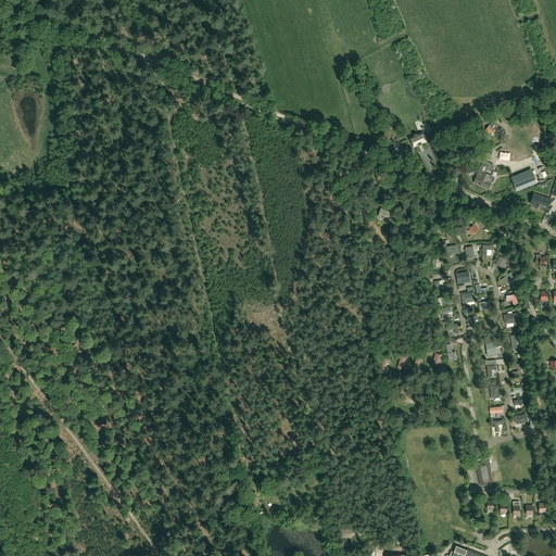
[(489,138),(497,127),(492,123),(483,134),(489,138)]
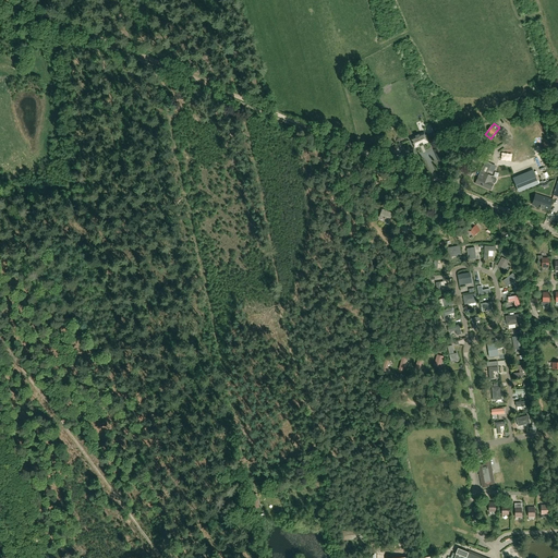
[(425,135),(424,133),(419,135),(419,134),(415,136),(411,138),(412,143),(413,144),(414,147),(420,146),(423,145),(423,144),(427,142),(426,138),(431,137),(428,133),(425,135)]
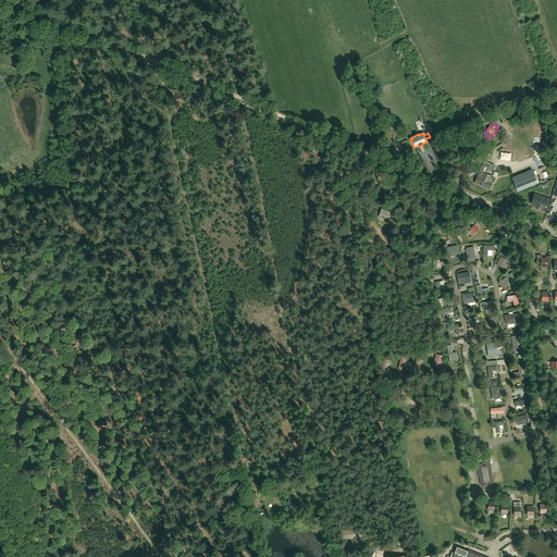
[(486,152),(491,149),(487,144),(482,147),(486,152)]
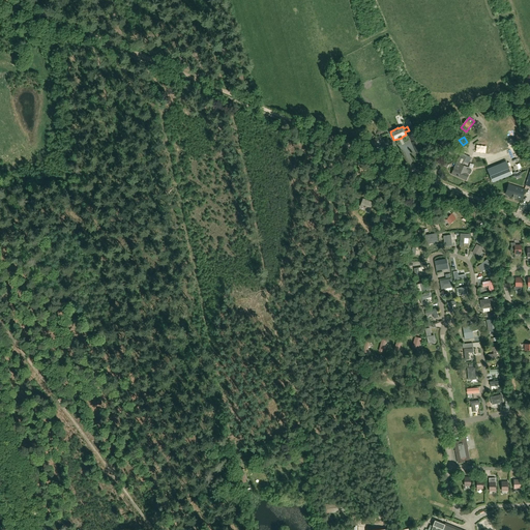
[(412,142),(416,152),(422,149),(418,140),(412,142)]
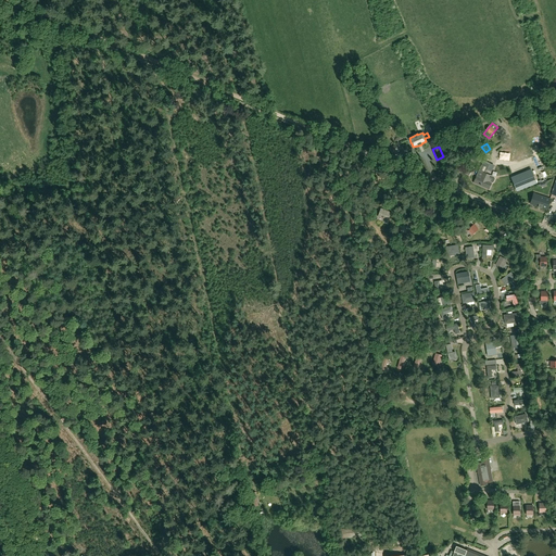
[(479,171),(474,182),(478,185),(478,184),(489,189),(492,182),(494,181),(495,178),(494,177),(485,173),(490,163),(483,161),(479,171)]
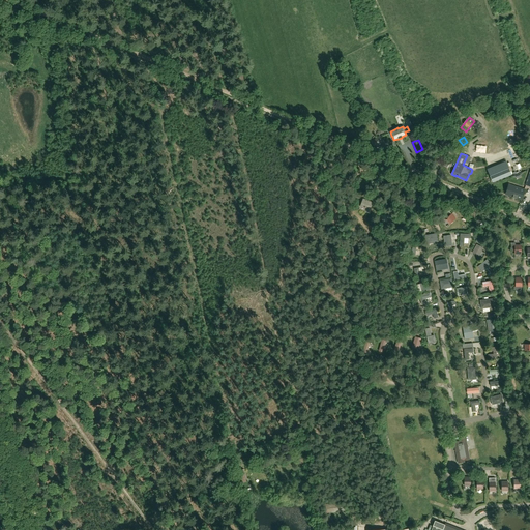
[(475,168),(479,157),(471,154),(467,165),(475,168)]
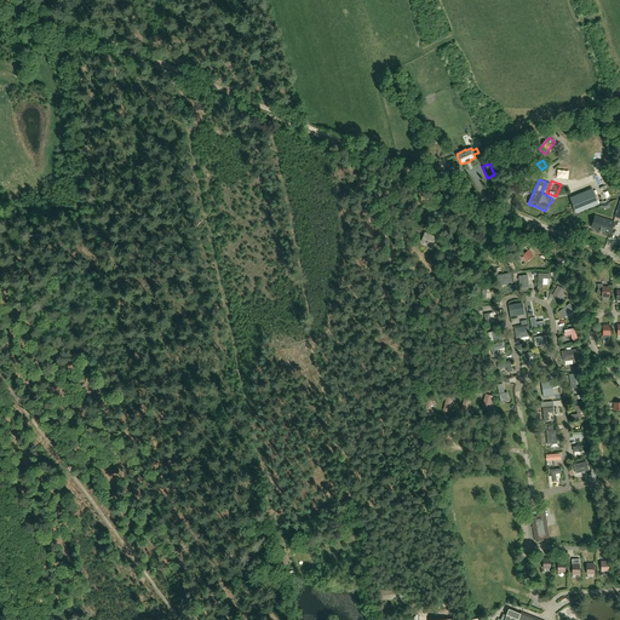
[(591,190),(572,199),(577,212),(597,204),(591,190)]
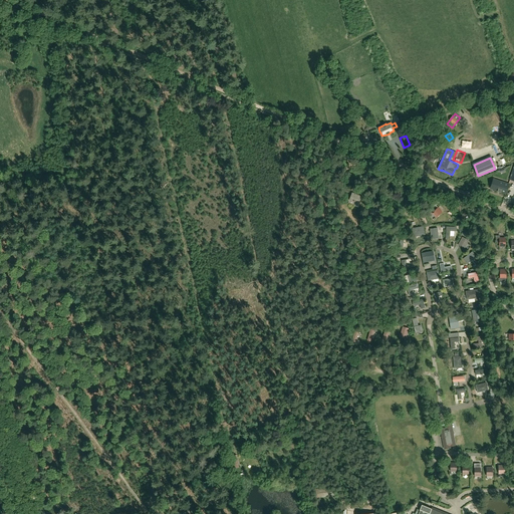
[(509,184),(495,180),(494,183),(493,186),(497,187),(496,190),(497,191),(505,194),(509,184)]
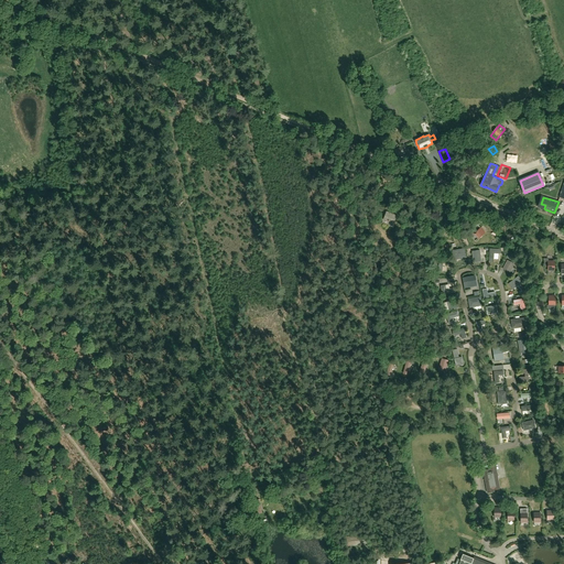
[(393,224),(397,215),(387,212),(383,219),(390,221),(390,223),(393,224)]
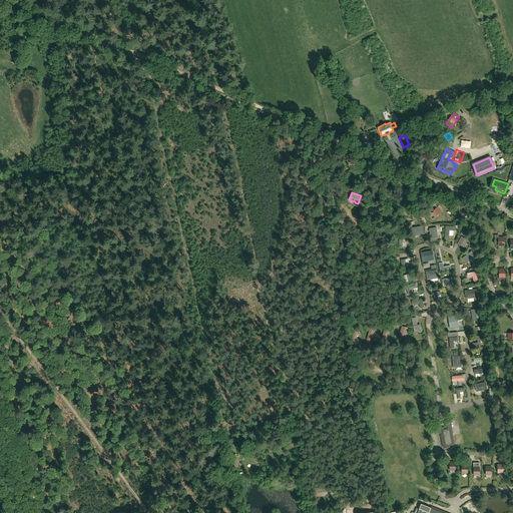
[(435,216),(442,211),(438,206),(431,212),(435,216)]
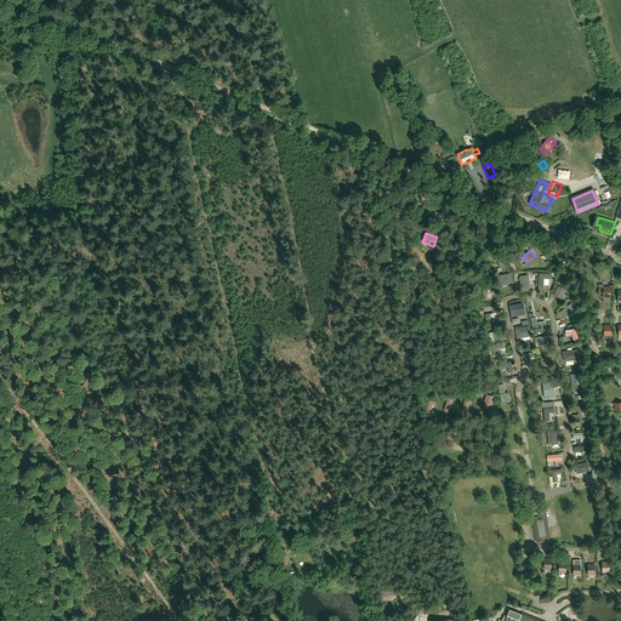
[(520,289),(530,288),(529,275),(519,277),(520,289)]
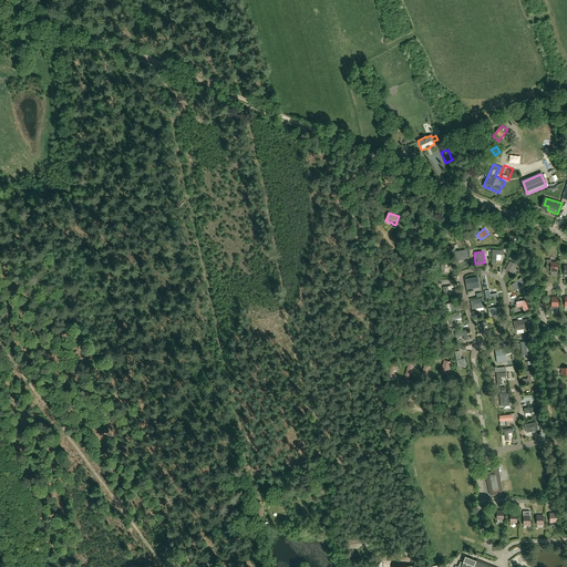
[(550,263),(550,260),(547,260),(547,269),(550,268),(552,272),(558,271),(557,263),(550,263)]
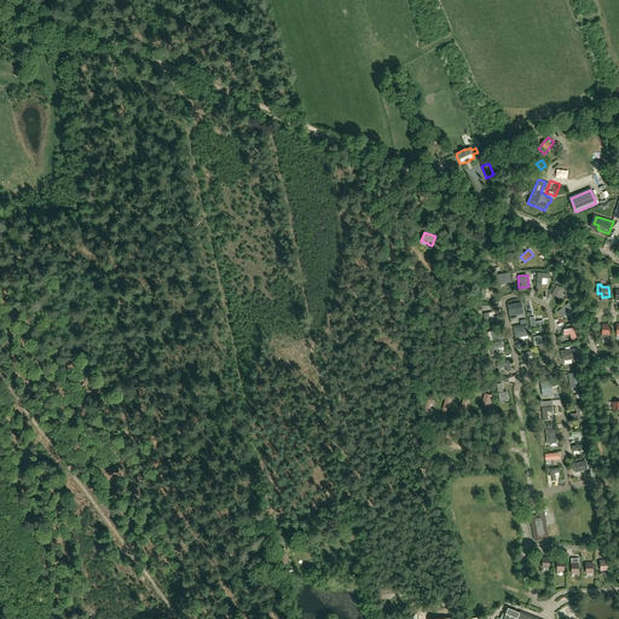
[(560,299),(565,290),(556,285),(553,295),(560,299)]
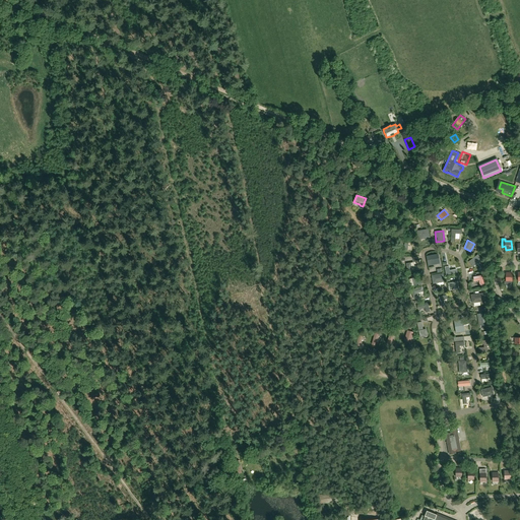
[(470,261),(474,266),(482,260),(478,255),(470,261)]
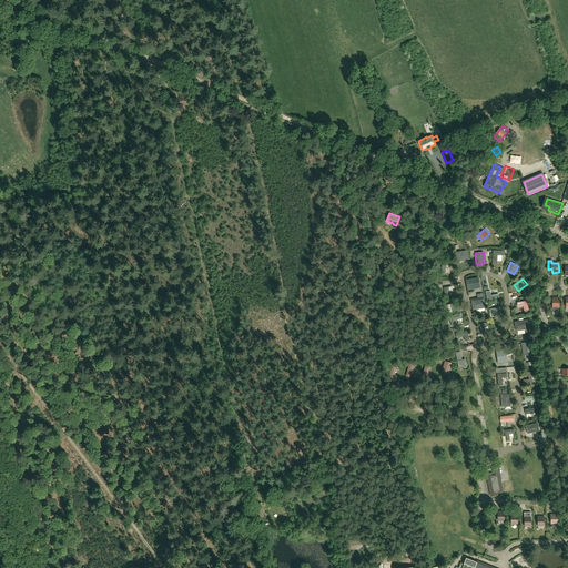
[(473,310),(486,307),(484,298),(472,301),(473,310)]
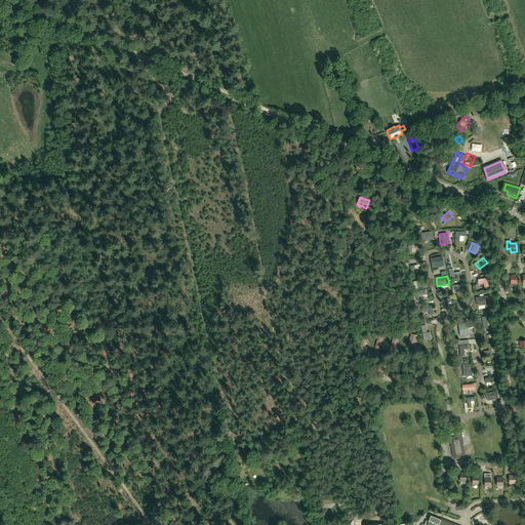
[(487,278),(479,279),(480,286),(484,285),(485,288),(489,287),(487,278)]
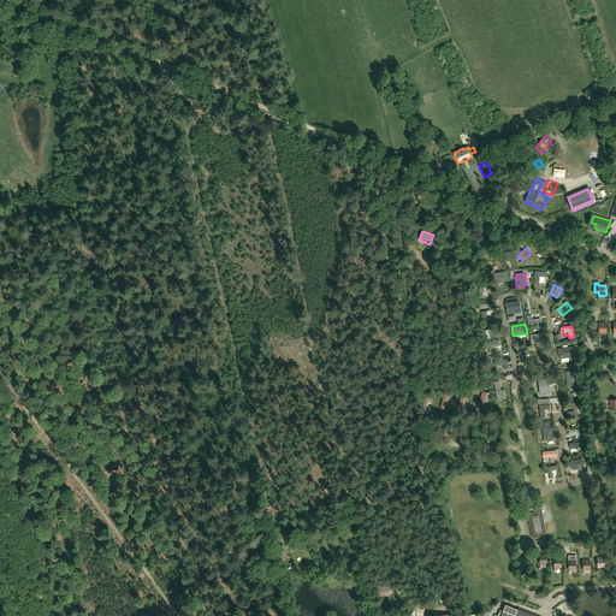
[(532,344),(544,342),(542,332),(531,335),(532,344)]
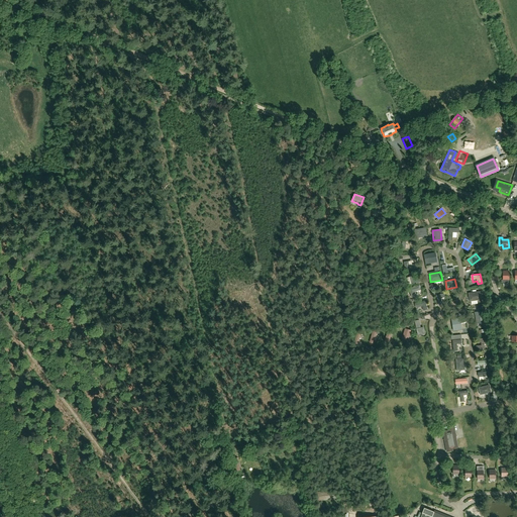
[(470,301),(483,299),(482,291),(468,293),(470,301)]
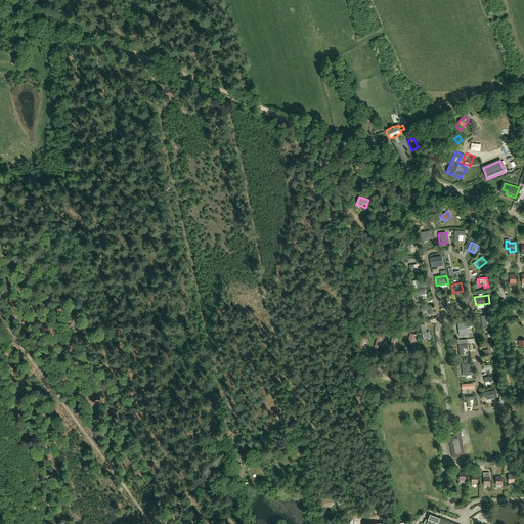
[(483,329),(491,326),(489,315),(481,316),(483,329)]
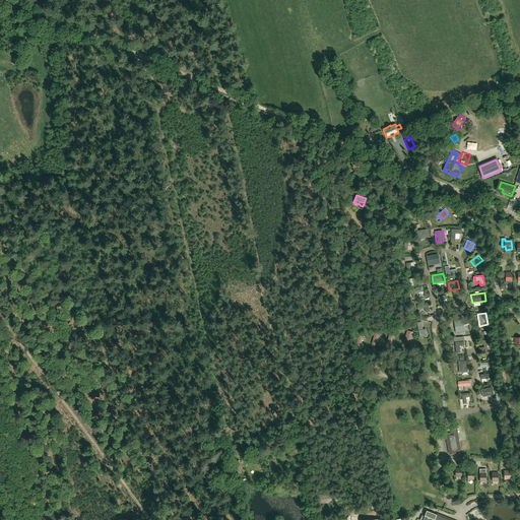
[(459,373),(467,372),(466,361),(458,361),(459,373)]
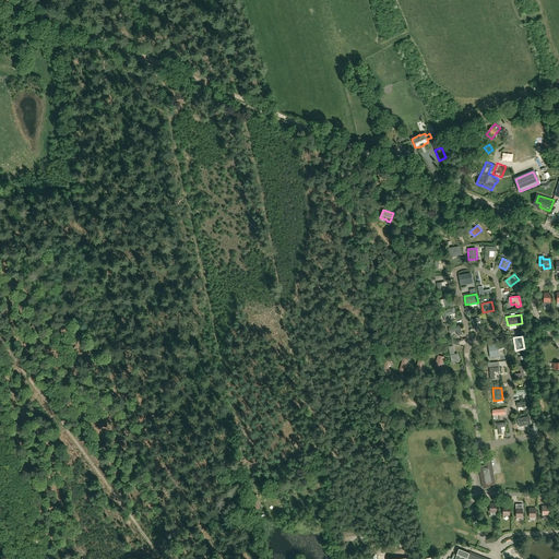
[(519,427),(531,424),(528,416),(518,419),(519,427)]
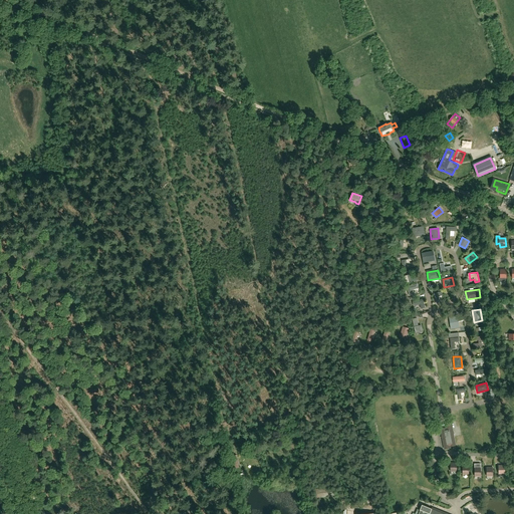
[(456,445),(452,423),(445,424),(446,428),(442,429),(446,449),(451,448),(451,446),(456,445)]
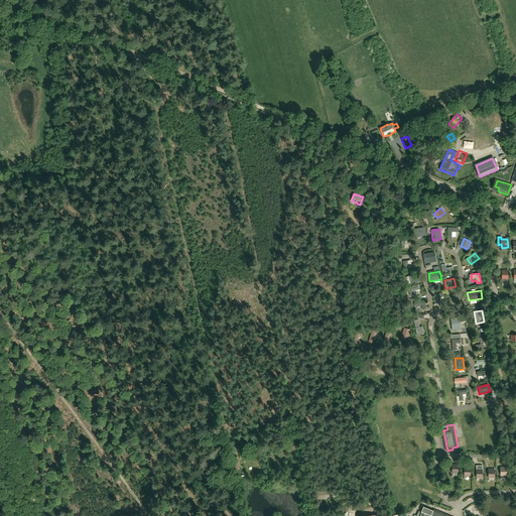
[(297,445),(296,442),(290,443),(290,446),(290,447),(291,452),(293,452),(296,450),(296,449),(298,449),(297,445)]
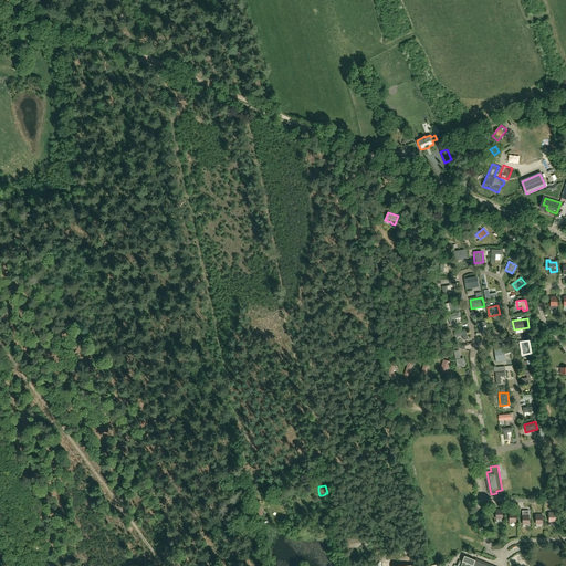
[(255,502),(254,500),(252,501),(255,516),(262,514),(260,501),(255,502)]
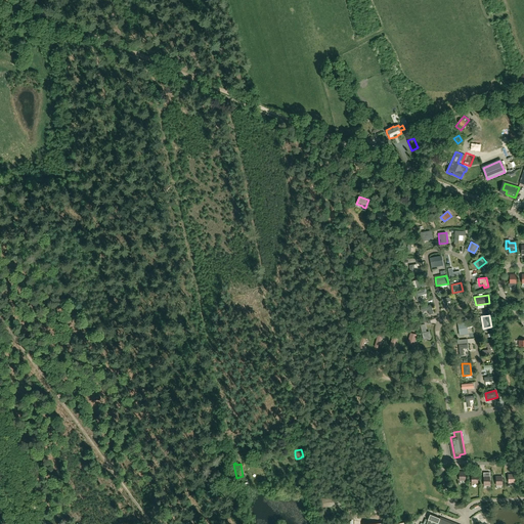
[(321,508),(330,507),(347,505),(346,495),(339,496),(323,497),(320,498),(321,508)]
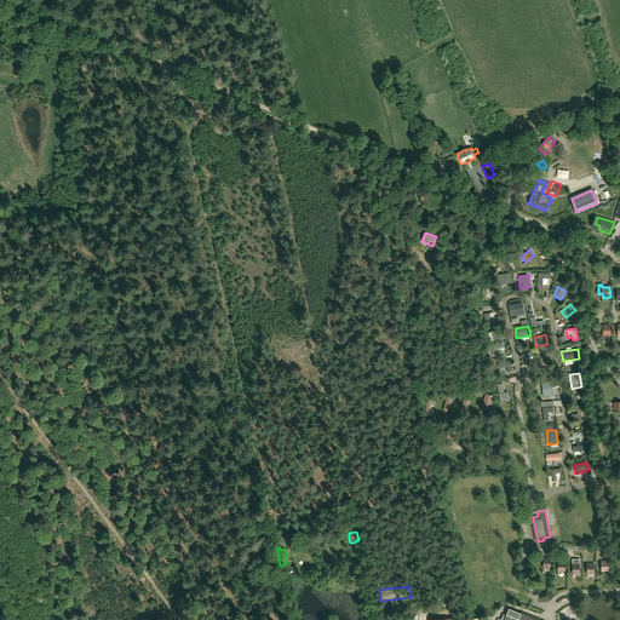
[(506,614),(518,619),(521,614),(509,609),(506,614)]
